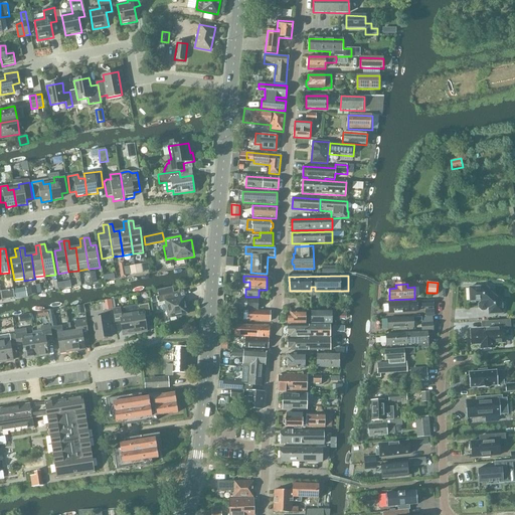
[(175,293),(173,288),(158,291),(159,297),(158,297),(159,303),(166,302),(169,318),(188,314),(184,298),(181,298),(180,292),(175,293)]
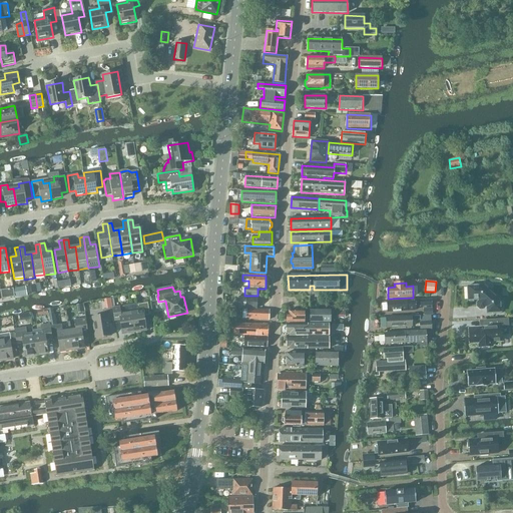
[(501,302),(483,287),(468,288),(468,301),(478,301),(479,302),(478,303),(478,305),(478,307),(481,309),(483,310),(485,309),(486,308),(487,309),(487,315),(501,314),(501,302)]
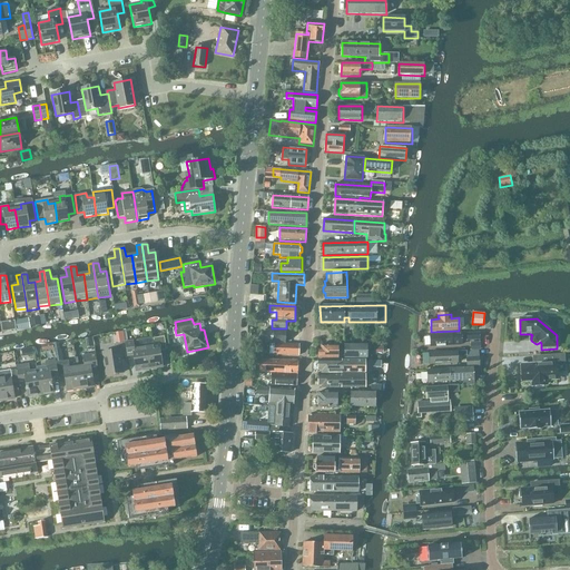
[(15,321),(1,323),(2,333),(17,331),(15,321)]
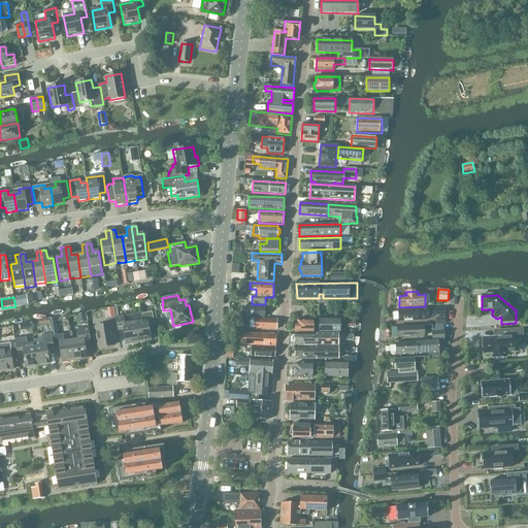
[(245,317),(254,318),(264,319),(265,306),(245,305),(245,309),(245,317)]
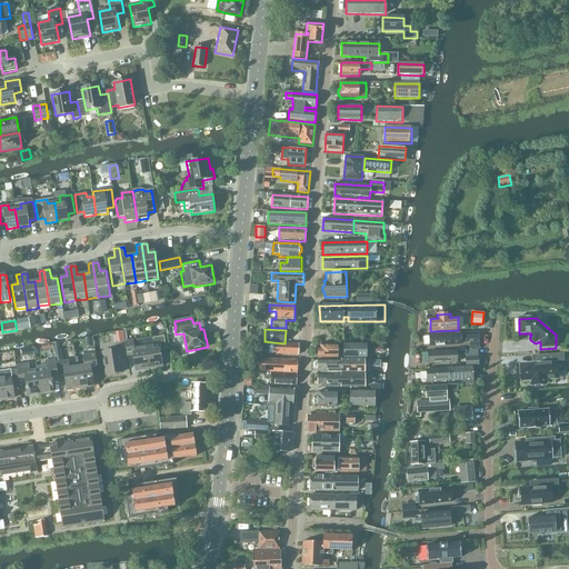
[(430,347),(461,345),(460,333),(429,335),(430,347)]
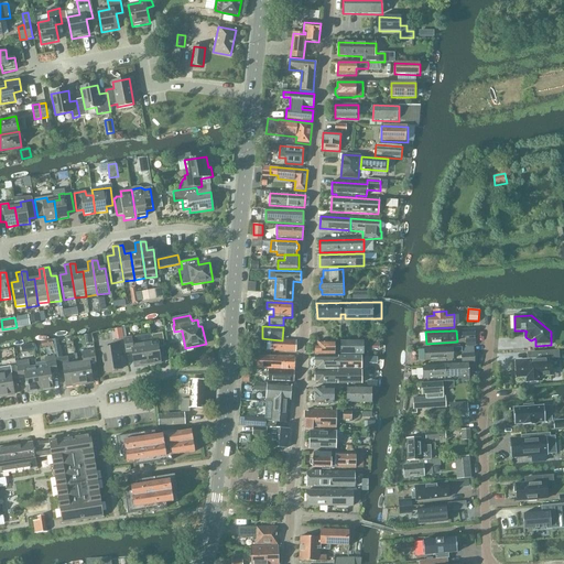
[(144,344),(148,366),(161,364),(159,348),(165,347),(163,333),(150,335),(152,343),(144,344)]
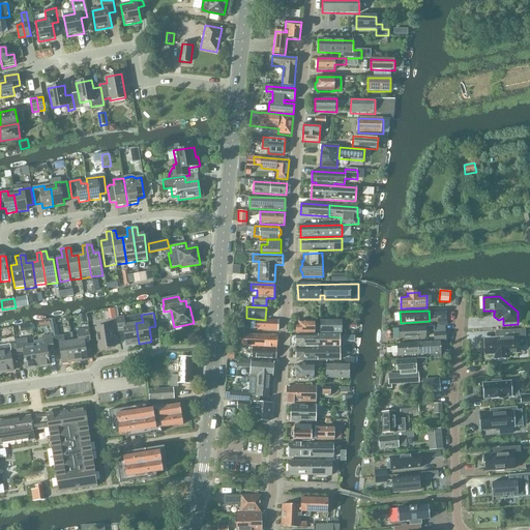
[(139,344),(136,323),(128,324),(127,317),(119,319),(116,319),(118,331),(124,330),(126,345),(139,344)]
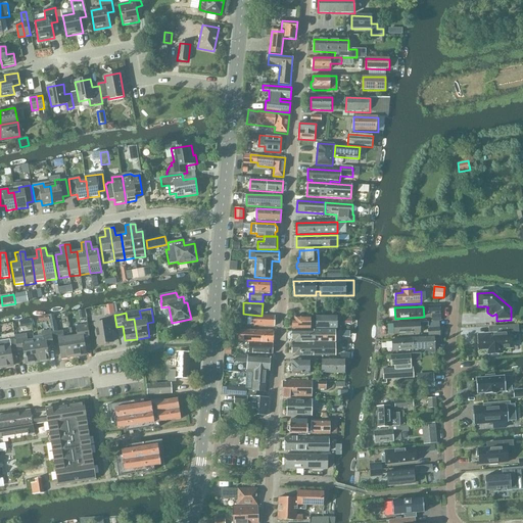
[(110,328),(116,327),(114,315),(104,316),(105,322),(95,324),(98,344),(112,342),(110,328)]
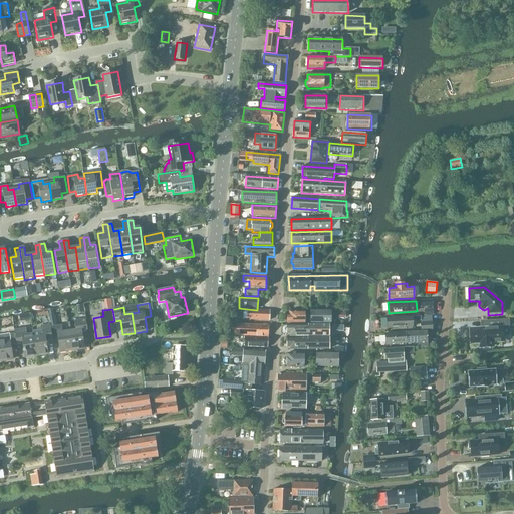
[(257,310),(247,309),(247,310),(243,310),(243,320),(247,320),(270,321),(270,311),(257,310)]
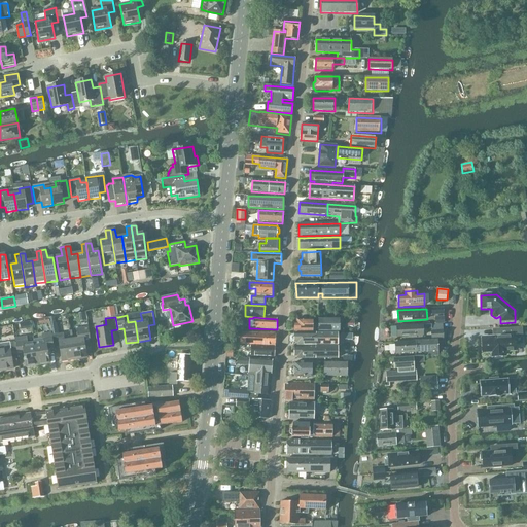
[(340,331),(340,320),(296,319),(296,323),(294,323),(294,331),(313,331),(313,326),(319,326),(319,331),(340,331)]
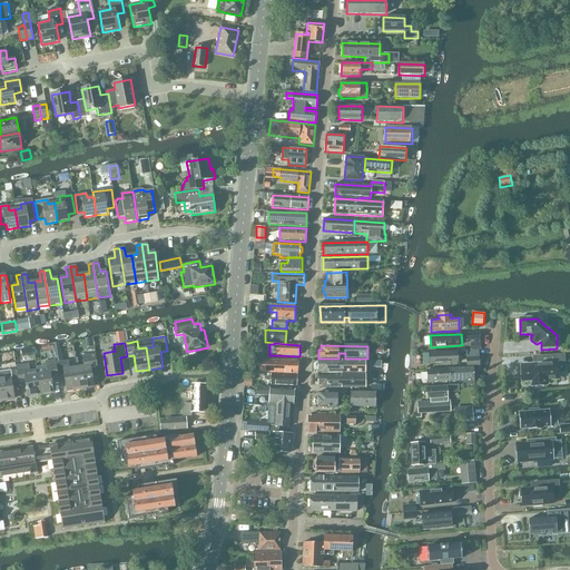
[(430,365),(451,364),(458,363),(458,356),(467,356),(465,352),(464,352),(458,352),(429,353),(430,365)]
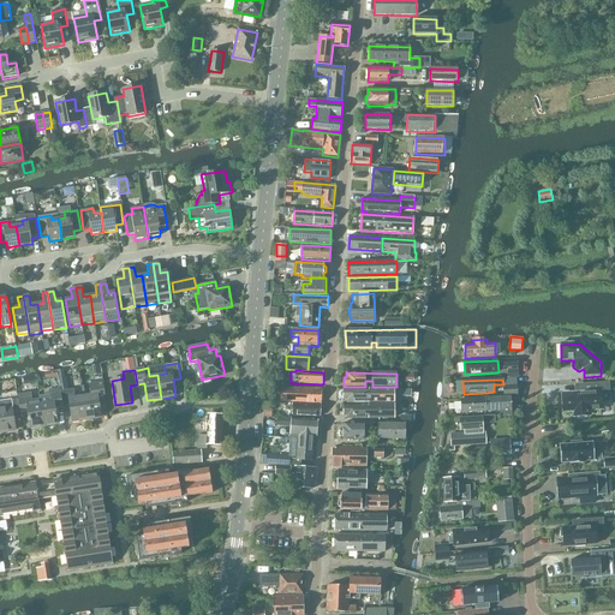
[(83,395),(87,419),(101,417),(99,400),(106,399),(103,382),(89,384),(91,394),(85,395),(83,395)]
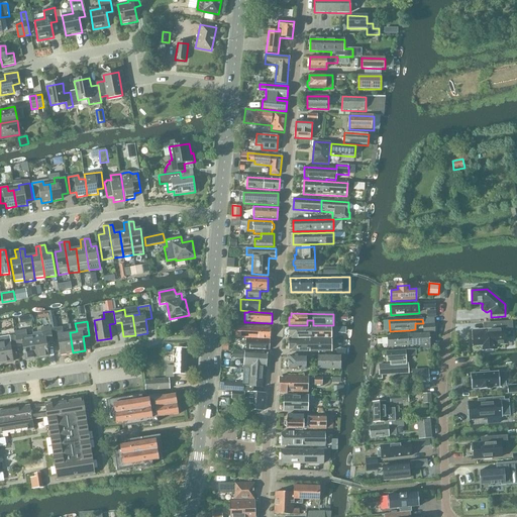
[(489,331),(474,331),(474,333),(473,333),(474,340),(475,340),(475,346),(483,345),(483,349),(496,348),(496,345),(505,345),(504,331),(512,331),(512,323),(488,323),(489,331)]
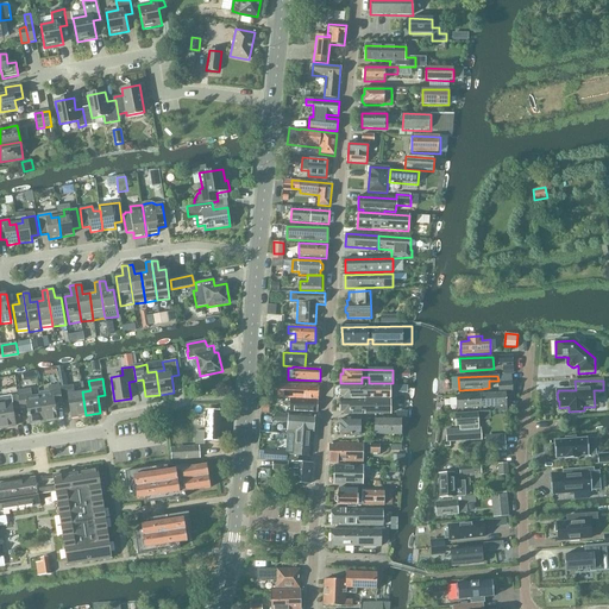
[(319,400),(319,387),(286,384),(286,382),(277,382),(277,384),(278,384),(277,397),(319,400)]
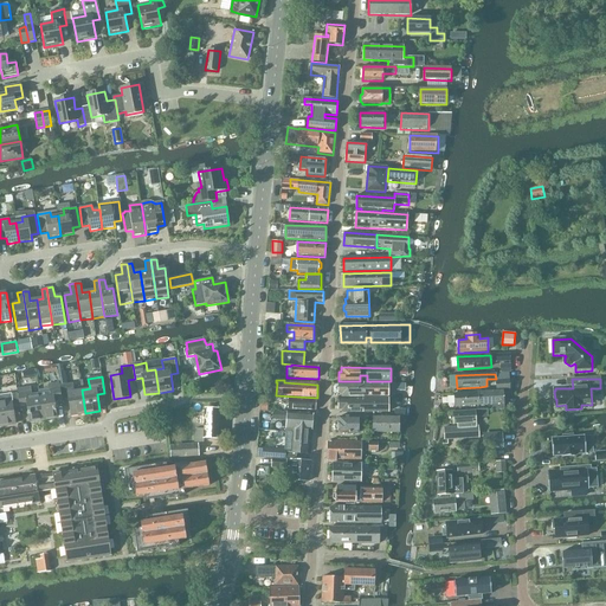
[(496,391),(510,391),(509,380),(496,381),(496,391)]
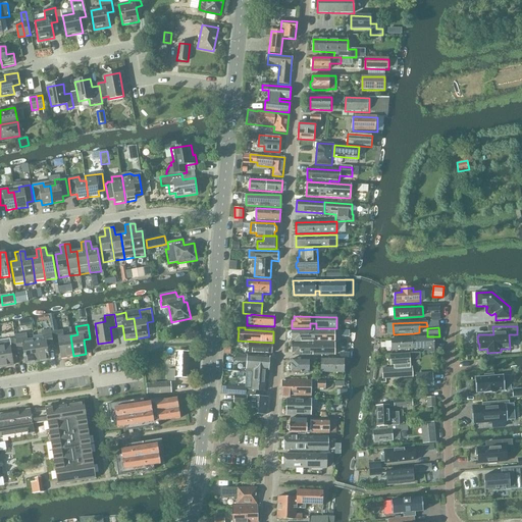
[(53,345),(51,331),(51,329),(44,330),(42,332),(43,338),(34,340),(37,362),(49,360),(47,347),(53,346),(53,345)]
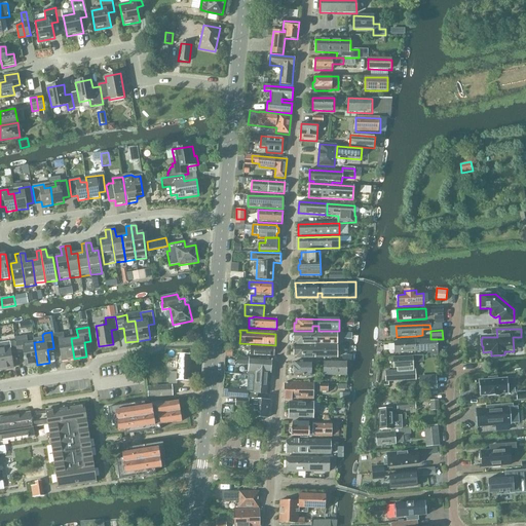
[(74,359),(71,338),(65,339),(64,333),(51,334),(53,347),(60,346),(62,361),(74,359)]
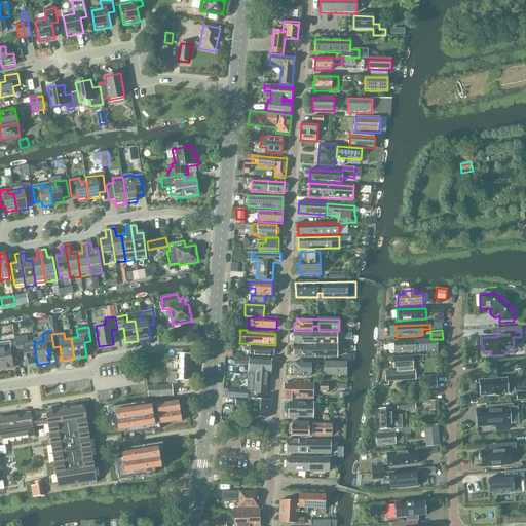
[(337,344),(337,333),(294,333),(294,342),(297,342),(297,344),(337,344)]
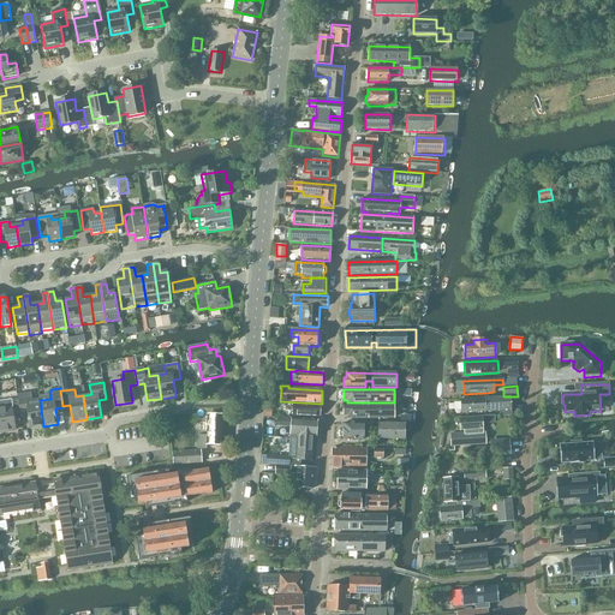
[(43,427),(40,400),(33,401),(31,395),(29,393),(17,395),(18,400),(21,413),(28,412),(30,428),(43,427)]
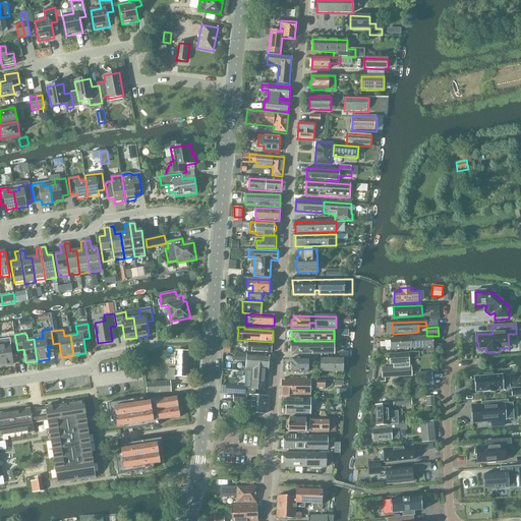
[(432,336),(391,339),(392,350),(421,348),(423,348),(423,353),(433,352),(433,347),(432,336)]
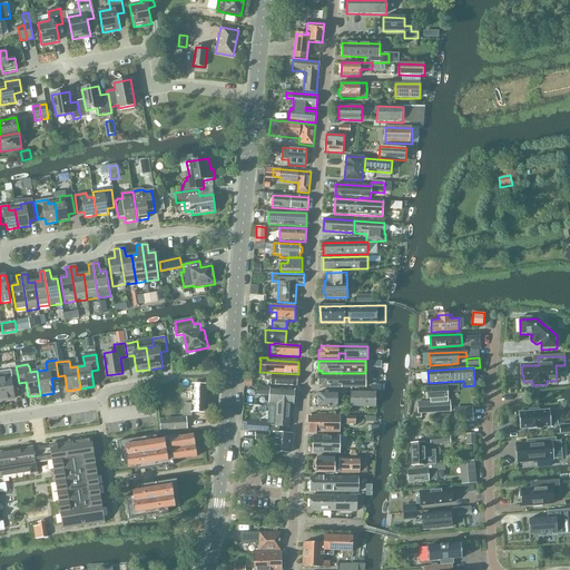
[(19,386),(19,383),(17,371),(0,373),(0,394),(1,401),(15,399),(12,387),(19,386)]
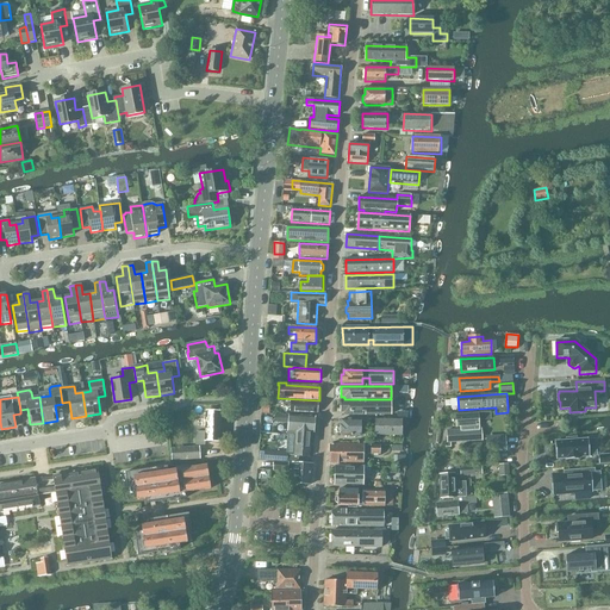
[(318,414),(319,402),(284,399),(282,406),(291,408),(290,411),(318,414)]
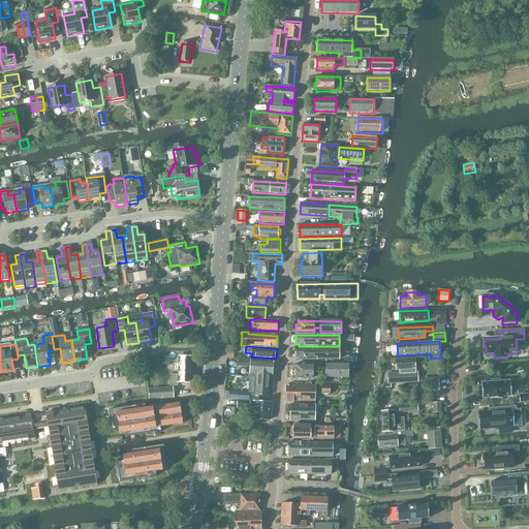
[(339,360),(339,348),(296,348),(296,358),(299,358),(299,361),(339,360)]
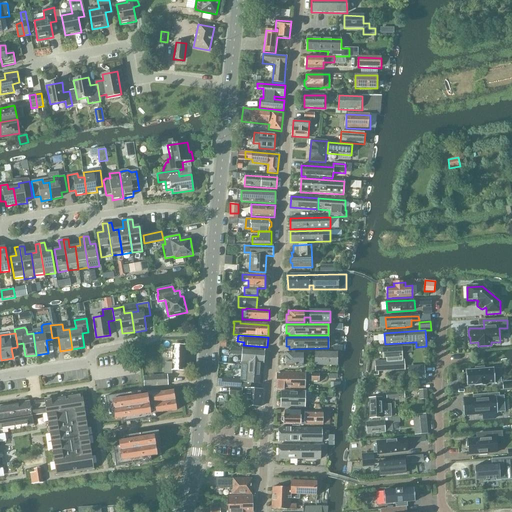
[(186,371),(187,346),(173,345),(172,363),(165,362),(164,373),(172,374),(172,370),(186,371)]
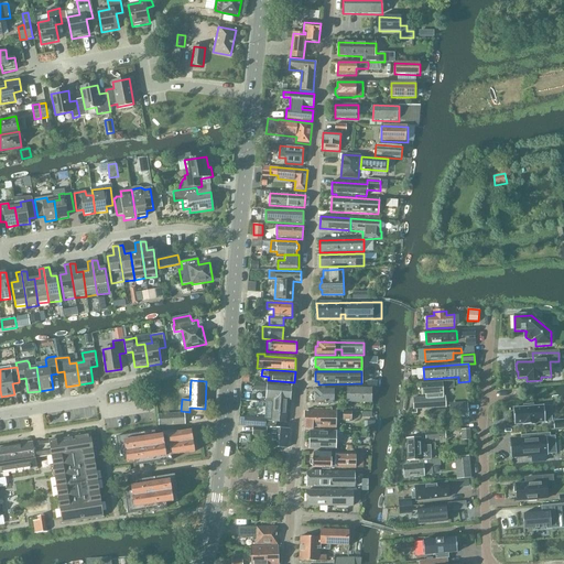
[(422,396),(427,394),(427,398),(413,399),(414,410),(445,408),(445,397),(443,397),(443,388),(454,387),(453,382),(422,384),(422,396)]
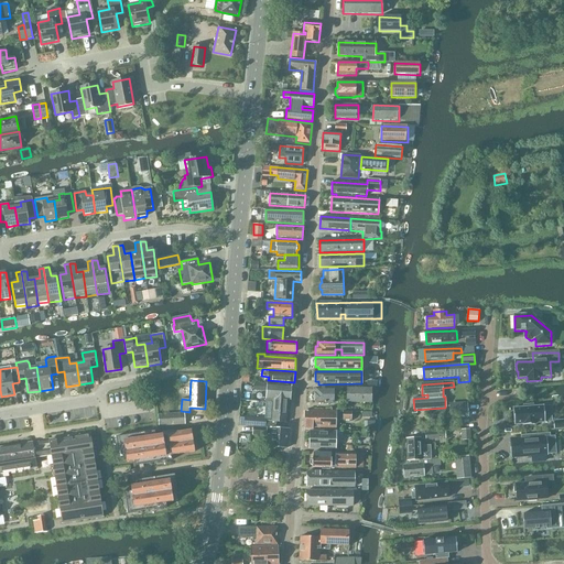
[(267,384),(255,383),(255,391),(267,391),(266,399),(274,400),(288,401),(291,401),(292,386),(267,384)]
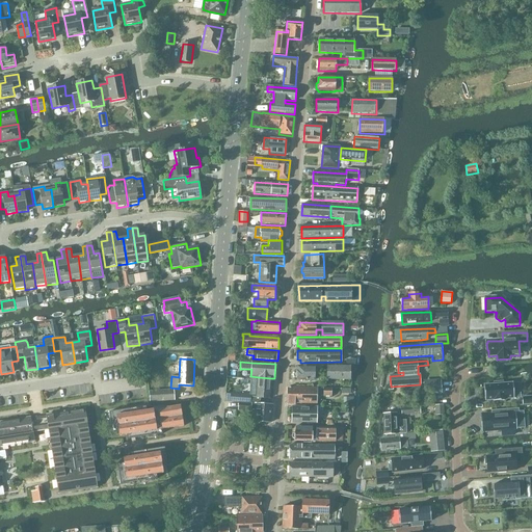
[(315,372),(322,372),(322,367),(297,367),(297,380),(315,380),(315,372)]
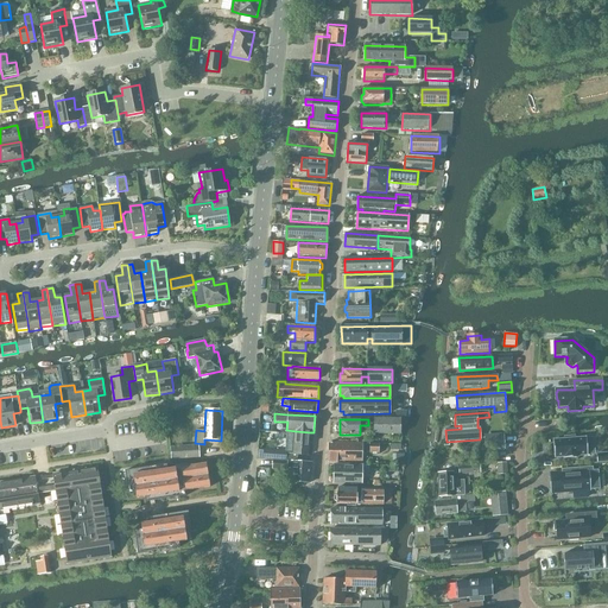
[(400,419),(373,419),(373,435),(400,435),(400,419)]
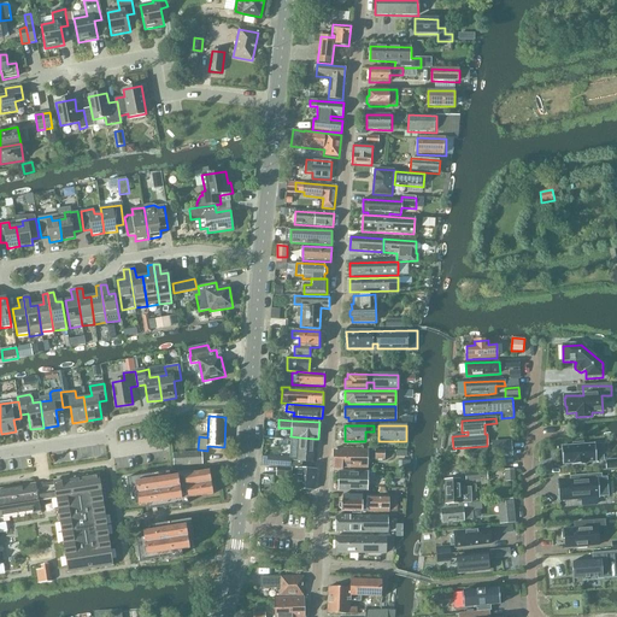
[(313,463),(315,439),(300,438),(298,462),(313,463)]
